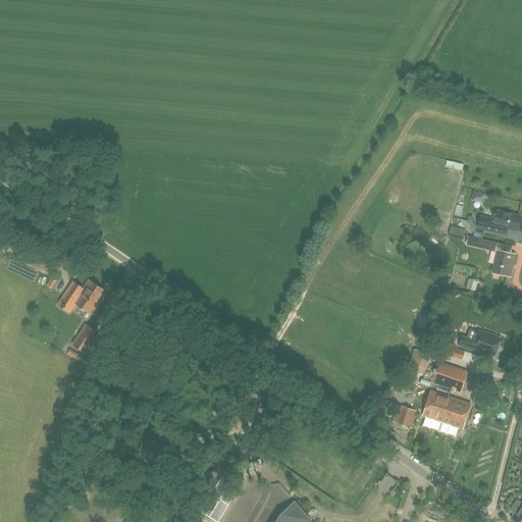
[(474,191),(473,200),(479,201),(481,192),(474,191)]
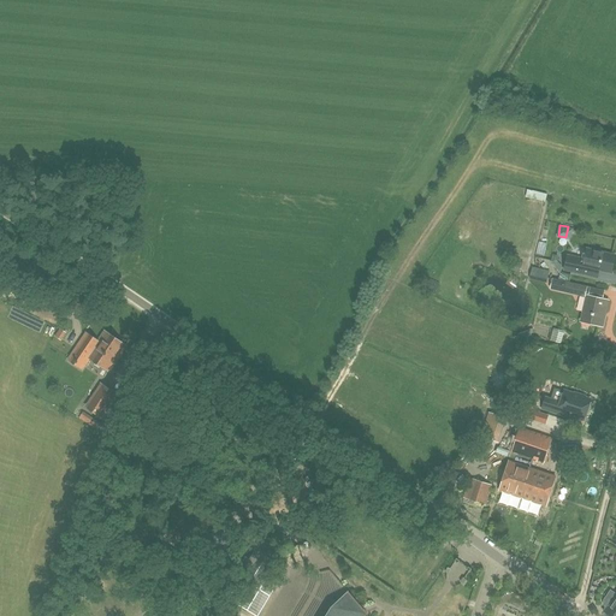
[(567,255),(563,268),(598,277),(600,270),(610,272),(614,255),(586,248),(584,259),(567,255)]
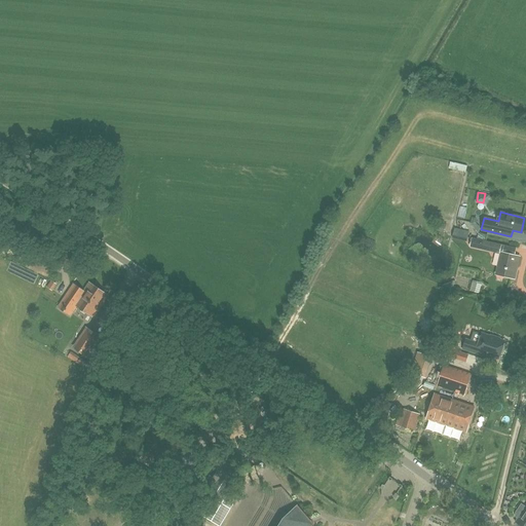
[(455,228),(452,238),(466,241),(468,232),(455,228)]
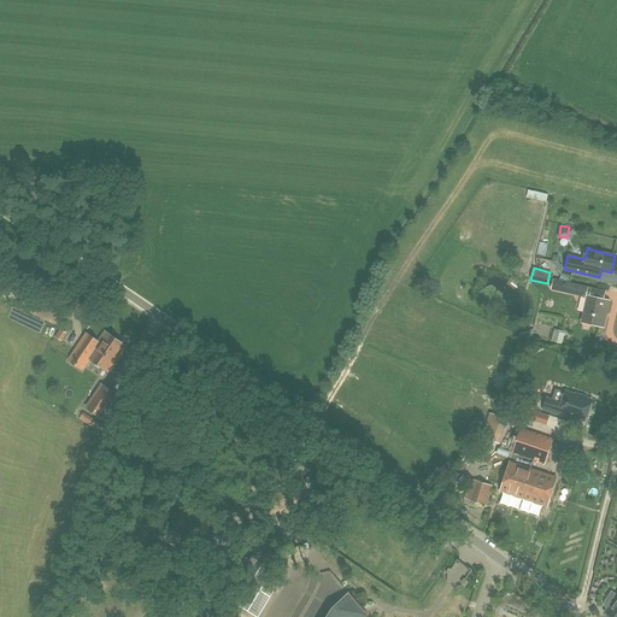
[(551,291),(586,298),(581,321),(603,325),(605,315),(601,315),(605,300),(604,299),(605,291),(588,287),(553,278),(551,291)]
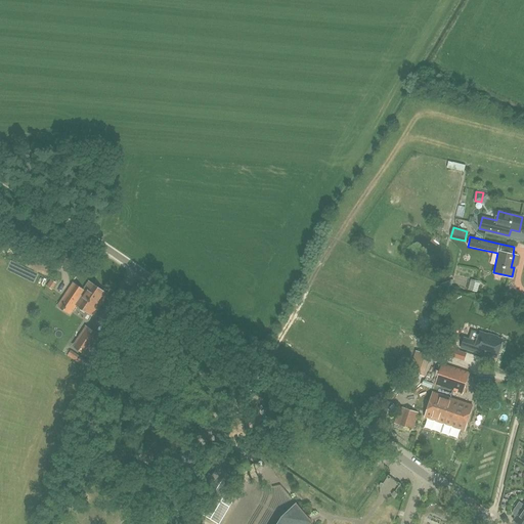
[(35,246),(23,238),(20,239),(16,246),(16,248),(30,256),(32,255),(36,248),(35,246)]
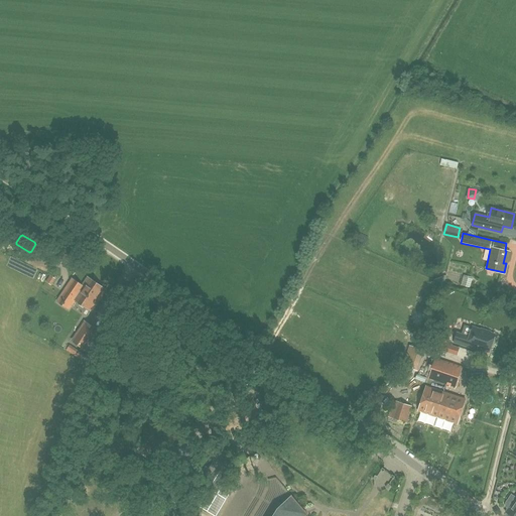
[(69,307),(75,298),(91,309),(104,289),(88,278),(82,287),(72,280),(58,300),(69,307)]
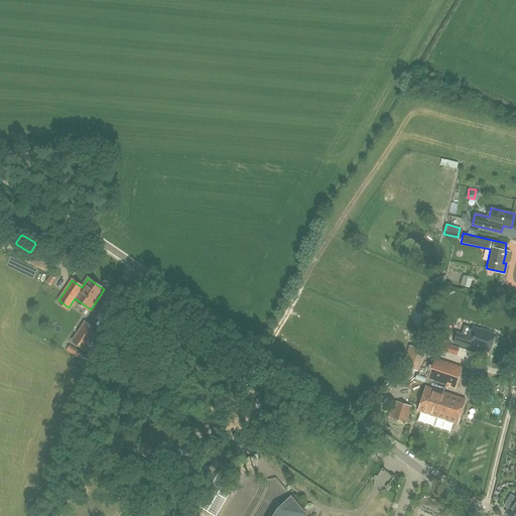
[(85,351),(98,331),(84,320),(70,341),(85,351)]
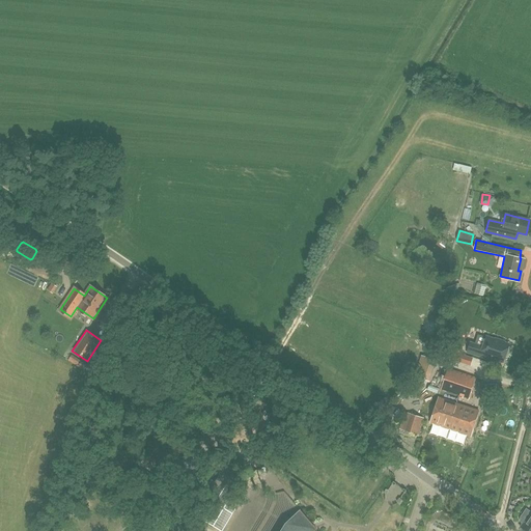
[(468,345),(465,355),(492,363),(493,361),(501,364),(506,346),(484,339),(481,350),(468,345)]
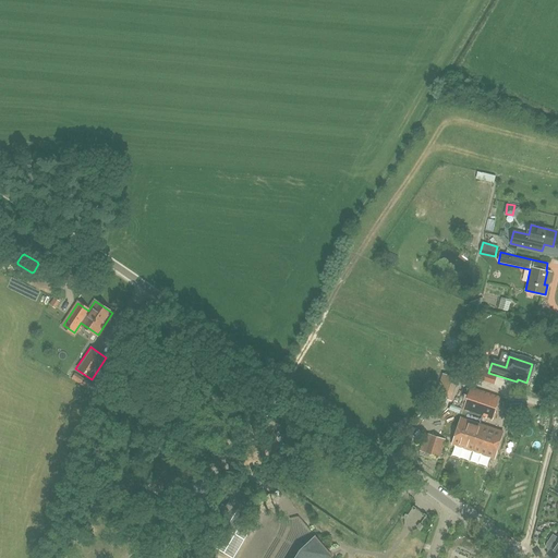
[(482,380),(485,372),(487,365),(475,361),(470,376),(482,380)]
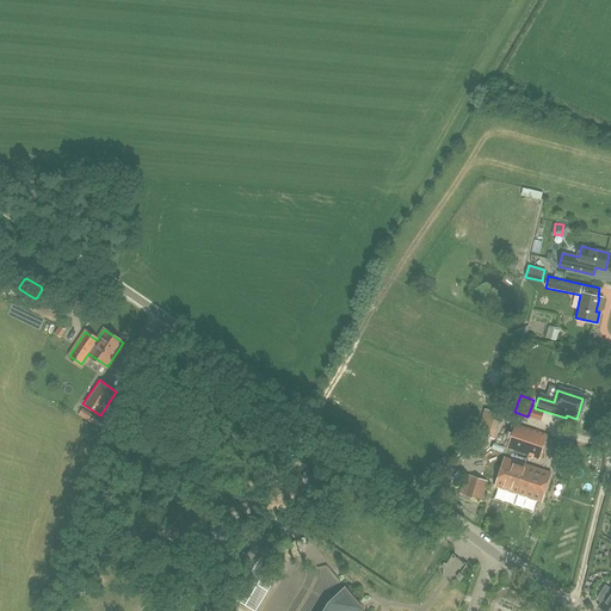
[(541,460),(549,433),(516,423),(507,448),(541,460)]
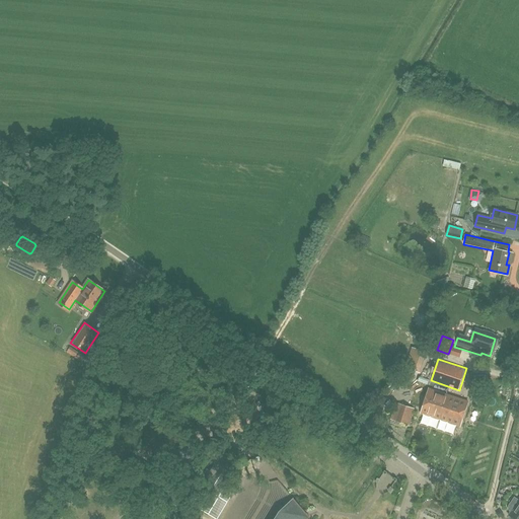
[(459,426),(467,400),(429,388),(421,414),(459,426)]
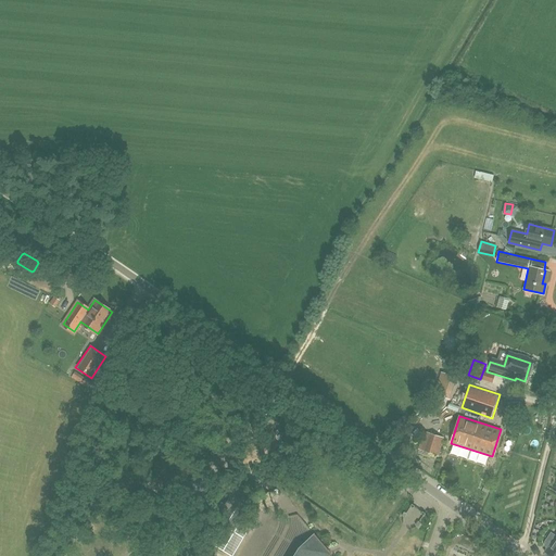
[(439,456),(444,437),(422,431),(417,450),(439,456)]
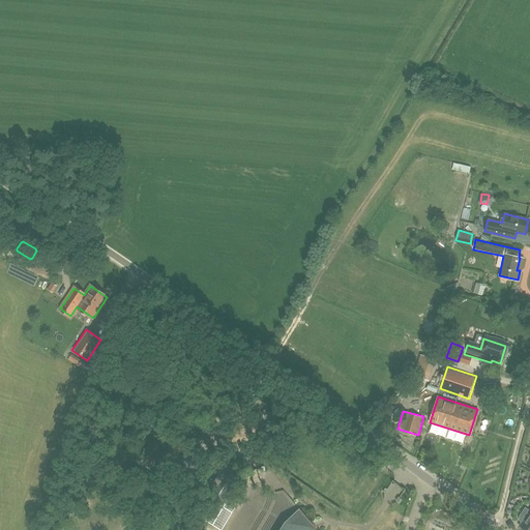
[(529,529),(529,510),(525,507),(519,517),(519,519),(519,521),(520,522),(521,523),(522,523),(520,526),(526,529),(529,529)]
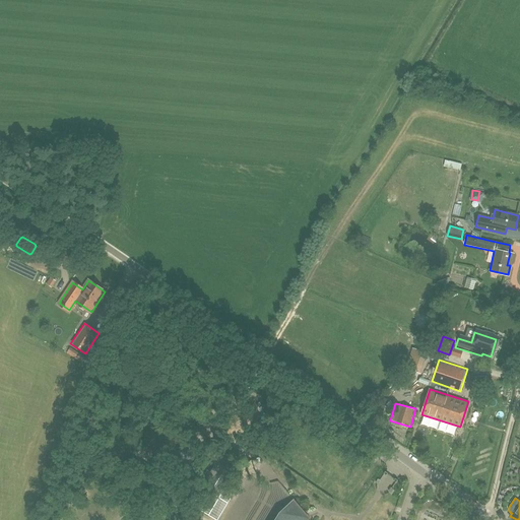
[(308,519),(310,518),(293,499),(279,513),(274,519),(308,519)]
